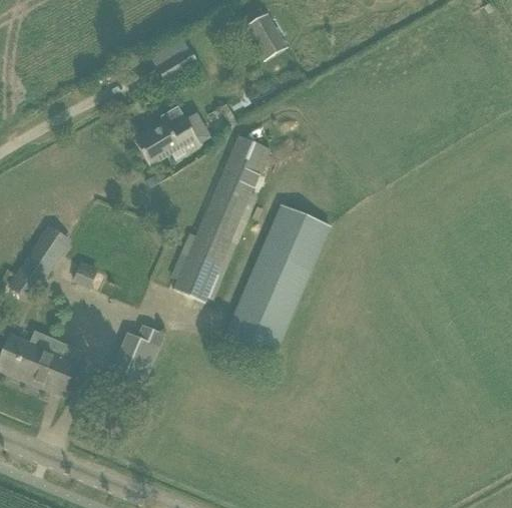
[(268,11),(244,25),(260,50),(283,36),(268,11)]
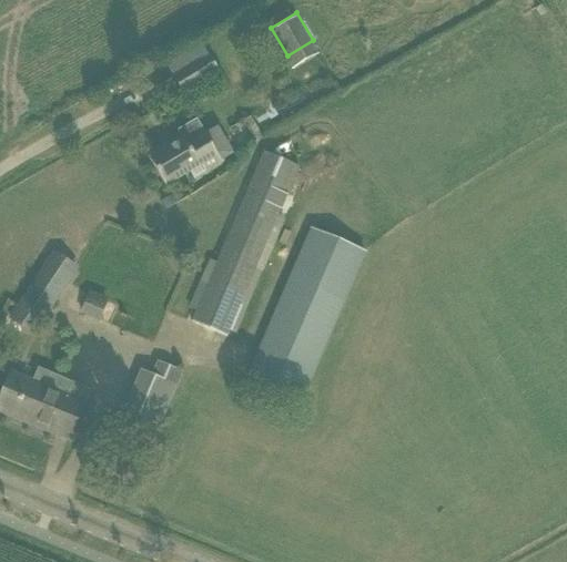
[(184,91),(210,77),(208,73),(219,67),(210,52),(174,73),(184,91)]
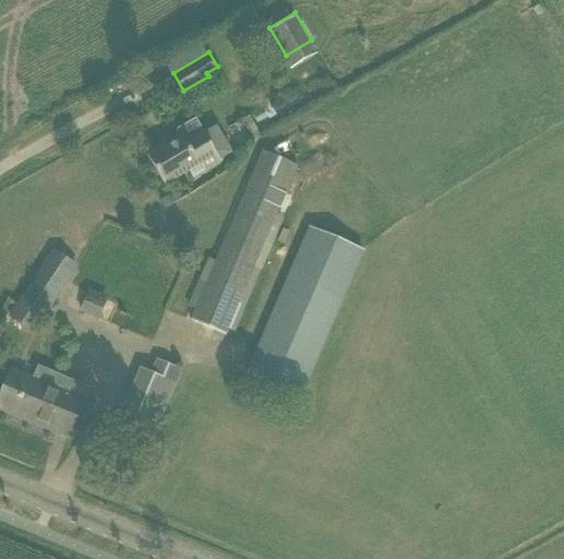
[(182,133),(149,153),(166,181),(190,167),(194,174),(222,158),(220,156),(221,156),(233,149),(216,121),(204,129),(203,128),(195,115),(177,126),(182,133)]
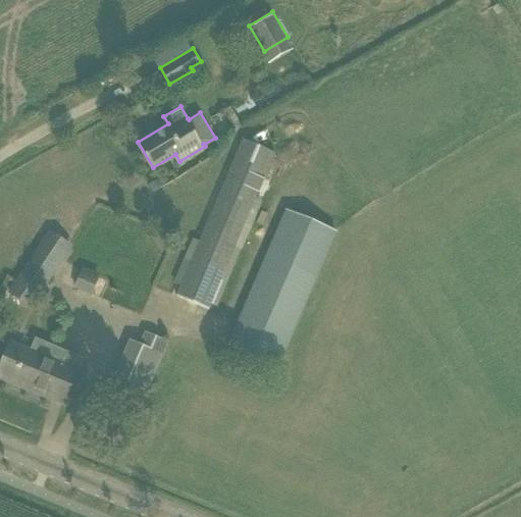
[(210,306),(275,151),(276,150),(243,135),(175,292),(210,306)]
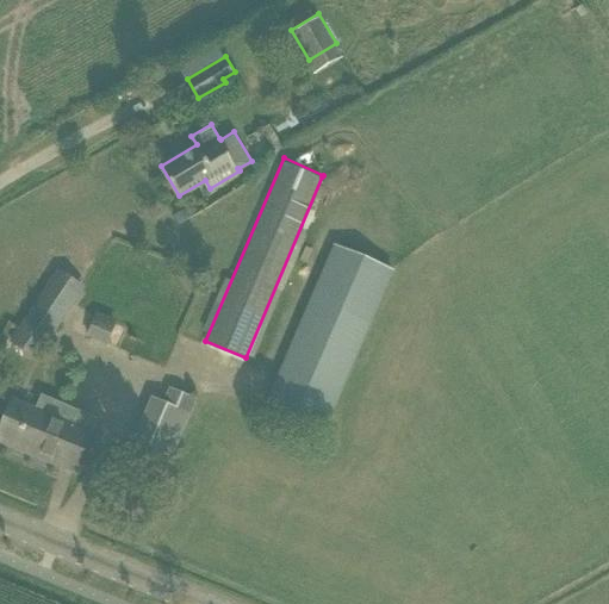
[(187,204),(173,213),(178,220),(192,212),(187,204)]
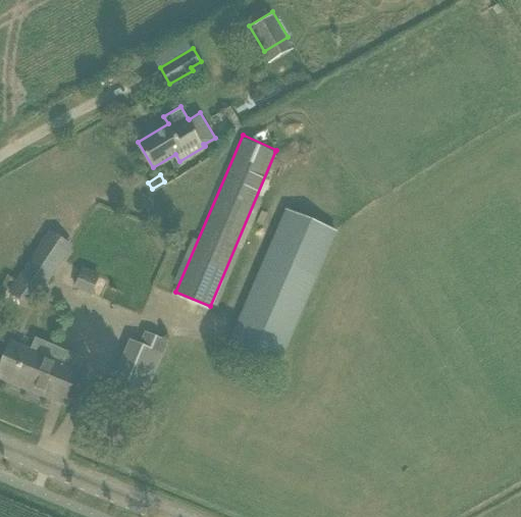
[(287,207),(232,332),(226,346),(277,368),(336,229),(287,207)]
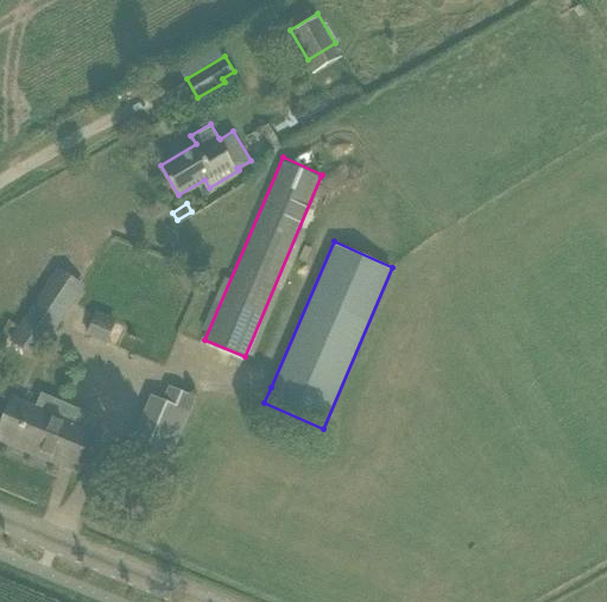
[(78,292),(84,283),(82,282),(57,265),(36,297),(17,328),(43,346),(62,317),(78,292)]
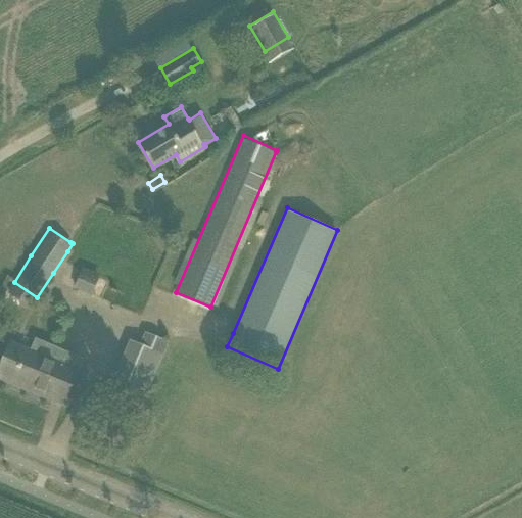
[(92,292),(99,273),(84,267),(76,286),(92,292)]
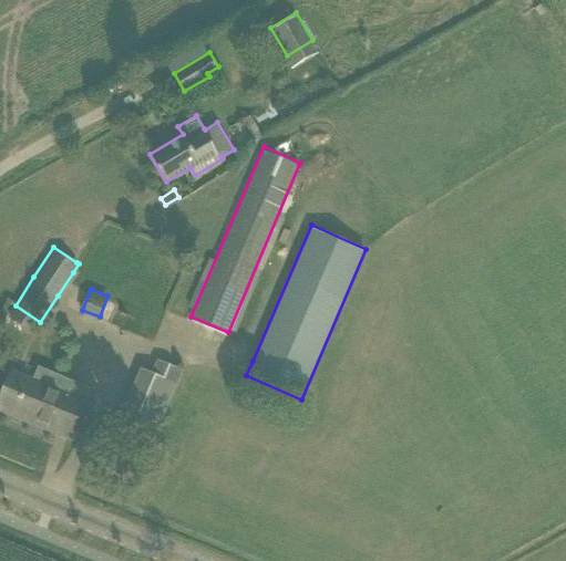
[(154,372),(142,366),(121,414),(155,429),(182,367),(161,359),(154,372)]
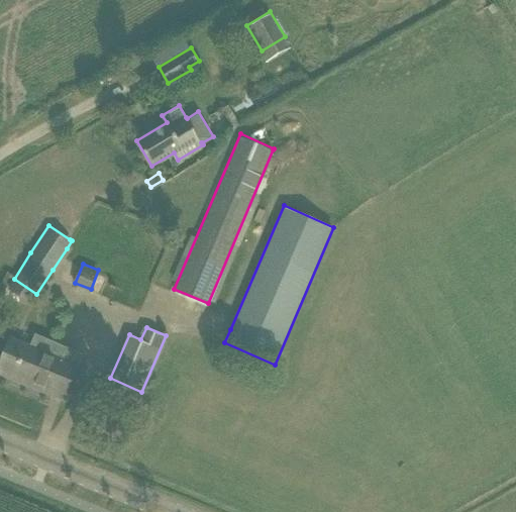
[(0,370),(64,399),(72,379),(83,352),(35,332),(31,342),(12,334),(6,349),(0,362),(0,370)]
